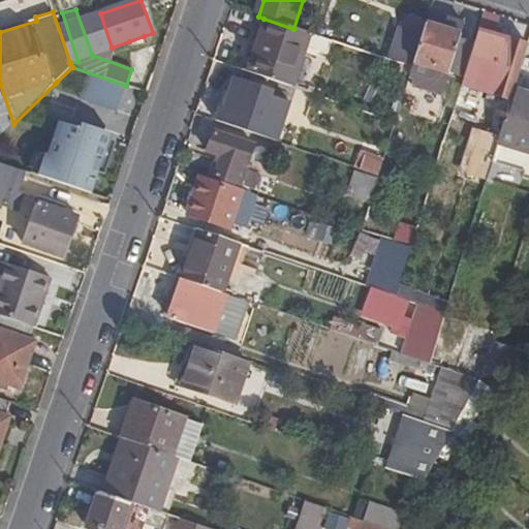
[(448,70),(463,74),(474,39),(460,35),(462,26),(428,14),(425,25),(417,50),(411,68),(409,75),(408,79),(443,88),(448,70)]
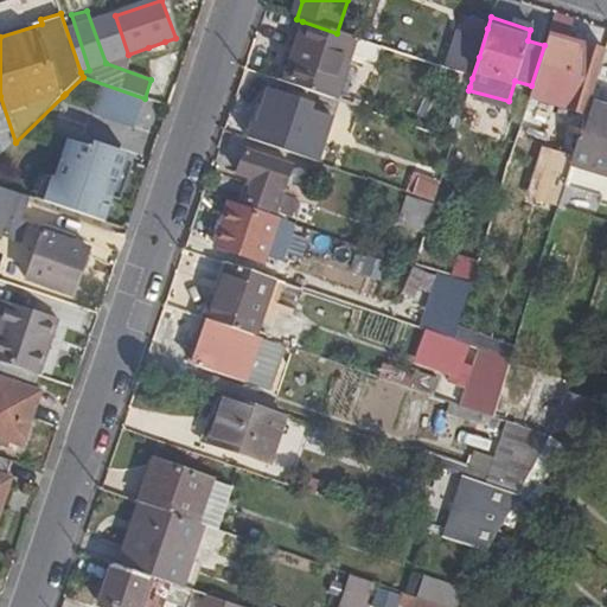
[(379,66),(385,49),(337,33),(302,21),(282,83),(337,102),(349,65),(357,69),(358,69),(359,70),(362,71),(364,71),(365,71),(366,71),(369,63),(379,66)]
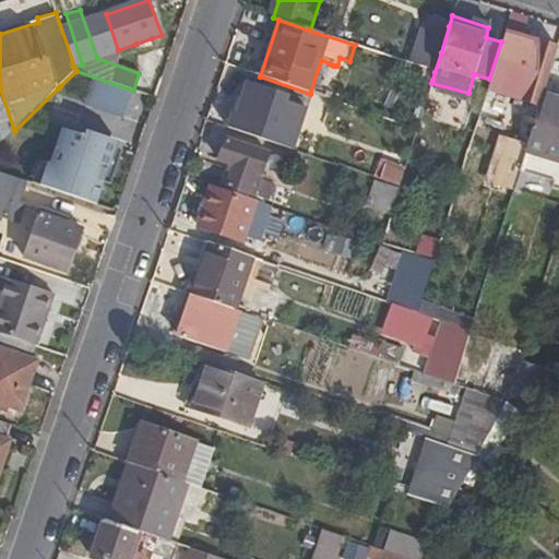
[(530,88),(534,90),(547,45),(508,33),(495,78),(510,82),(506,93),(526,99),(530,88)]
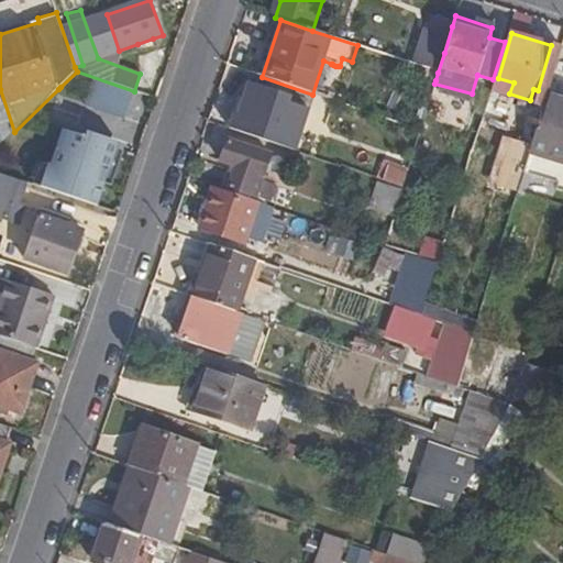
[(153,39),(138,44),(141,53),(156,47),(153,39)]
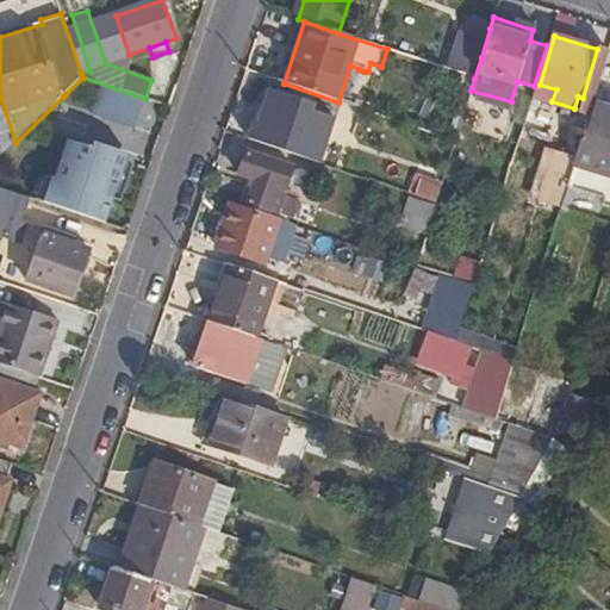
[(449,49),(443,68),(459,74),(474,79),(481,57),(449,49)]
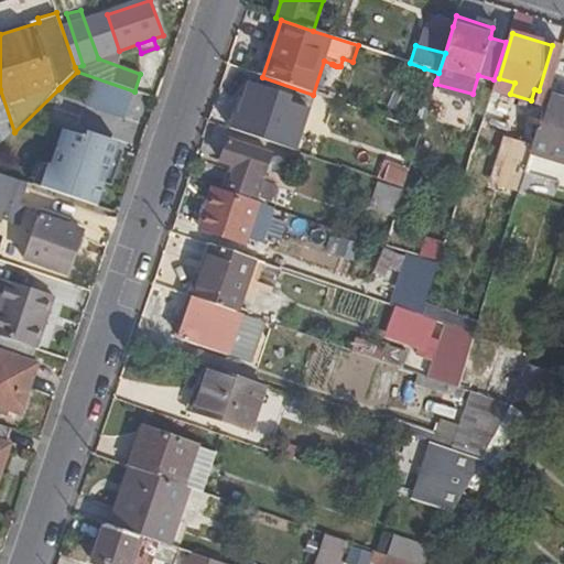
[(438,73),(424,68),(422,76),(436,80),(438,73)]
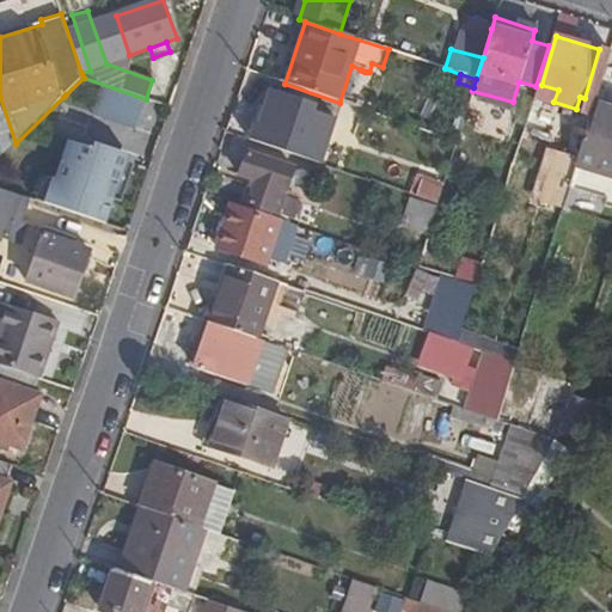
[(261,109),(252,134),(299,150),(300,147),(323,155),(335,120),(312,112),(313,106),(271,92),(265,110),(261,109)]
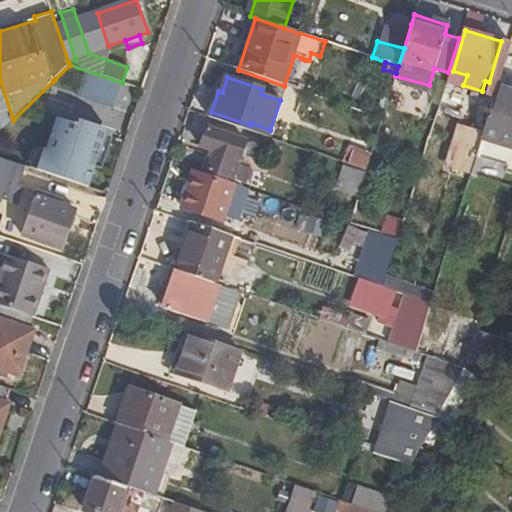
[(511,94),(496,90),(491,107),(482,137),(507,144),(511,145),(511,94)]
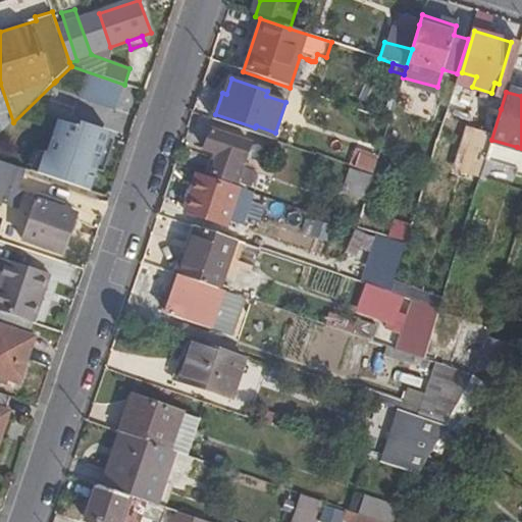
[(463,170),(480,176),(487,152),(491,140),(501,109),(485,104),(478,128),(475,127),(463,170)]
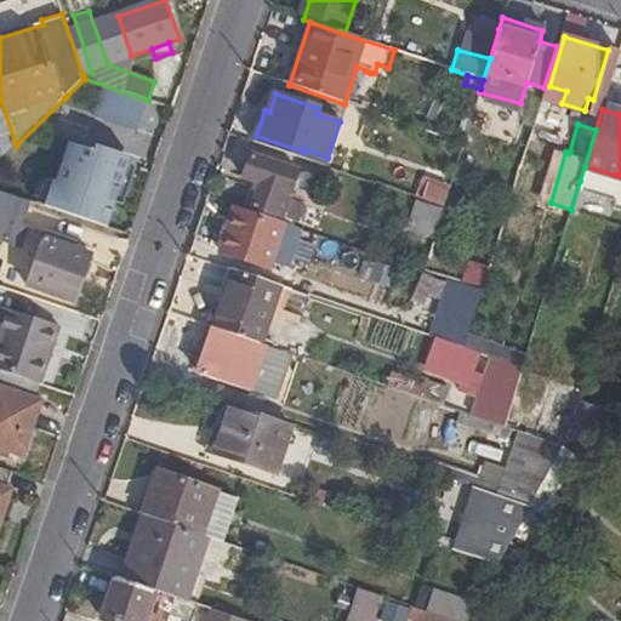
[(126,165),(69,146),(56,186),(51,184),(44,208),(106,228),(126,165)]
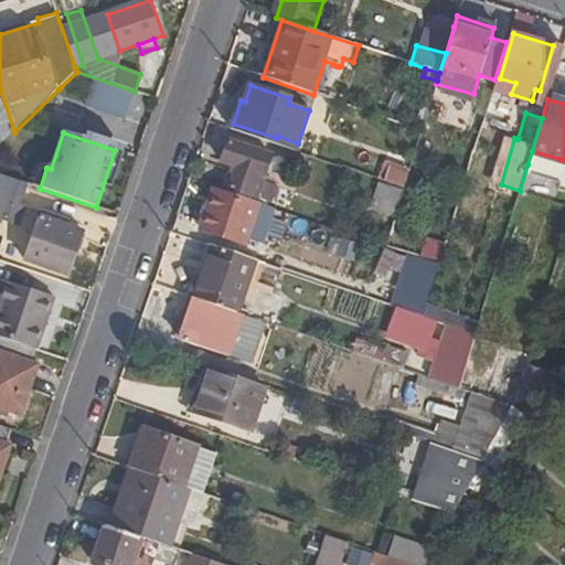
[(232,142),(225,162),(235,167),(228,188),(260,198),(274,156),(232,142)]
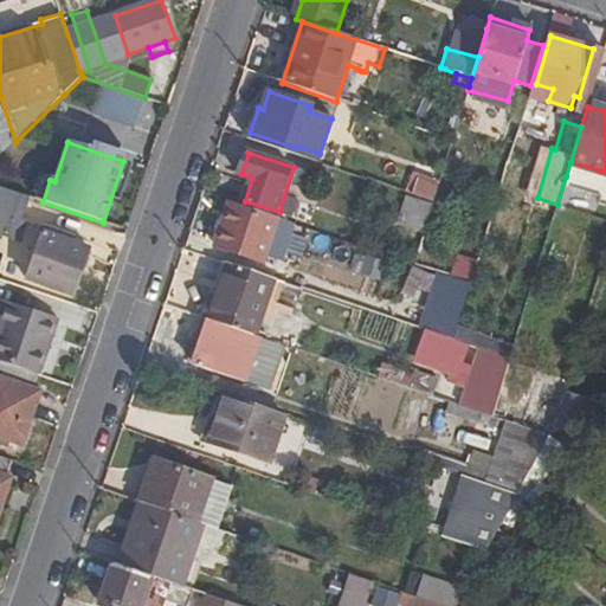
[(311,182),(318,165),(302,159),(296,178),(311,182)]
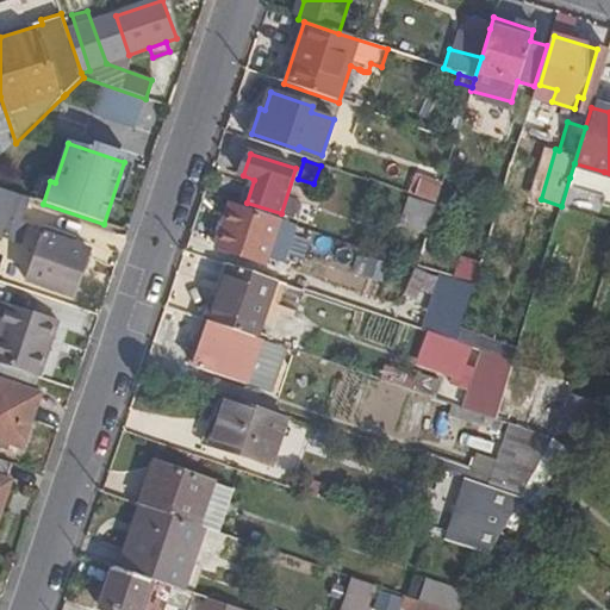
[(527,168),(510,163),(490,229),(506,235),(527,168)]
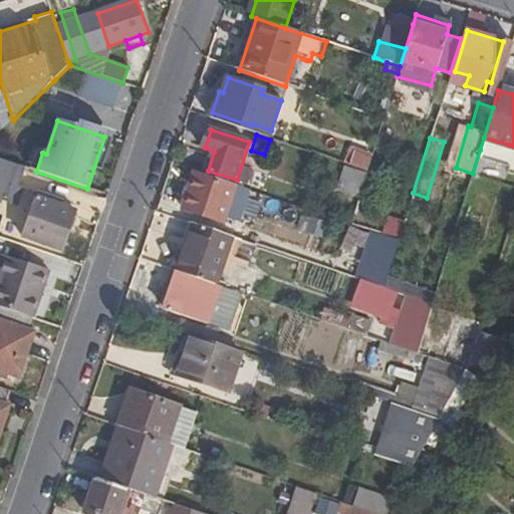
[(505,158),(509,145),(484,138),(480,150),(505,158)]
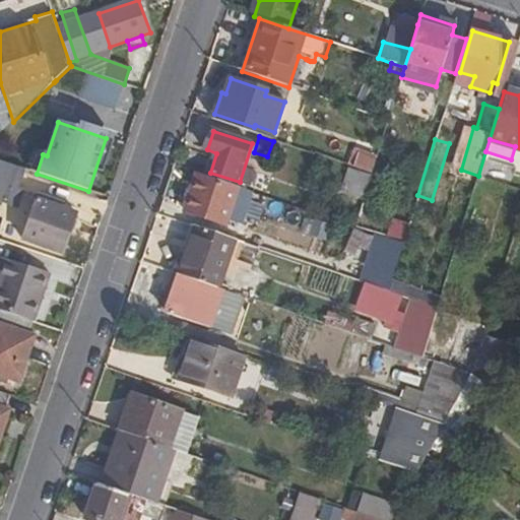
[(519,147),(515,146),(511,159),(517,160),(514,173),(519,174),(519,147)]
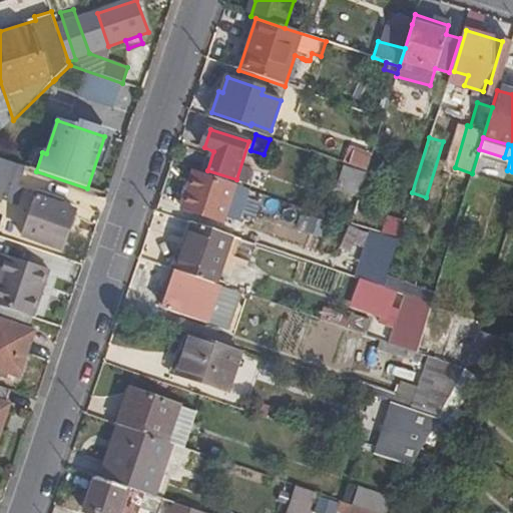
[(355,145),(348,165),(367,171),(373,151),(355,145)]
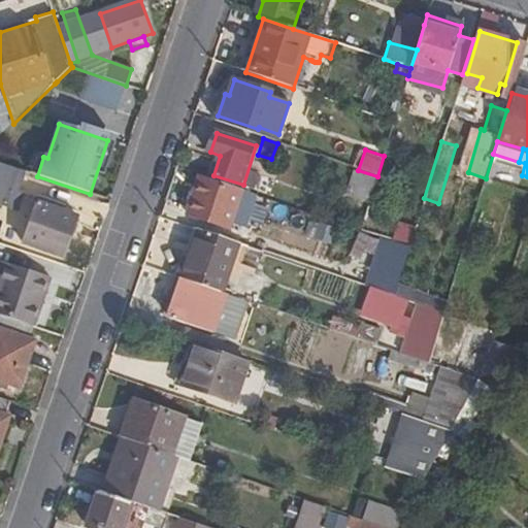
[(20,193),(27,172),(0,163),(0,205),(18,211),(24,195),(20,193)]
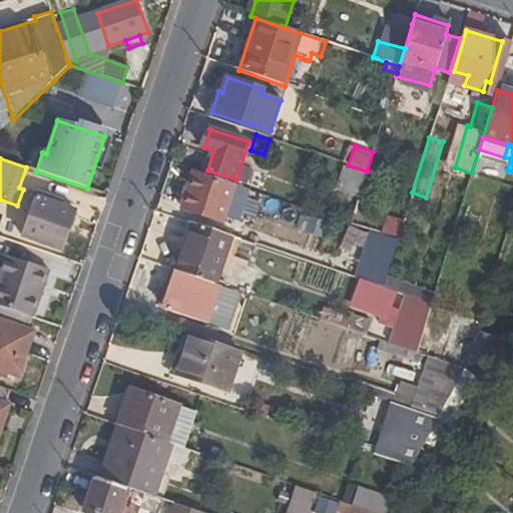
[(336,187),(360,195),(367,171),(348,165),(343,163),(336,187)]
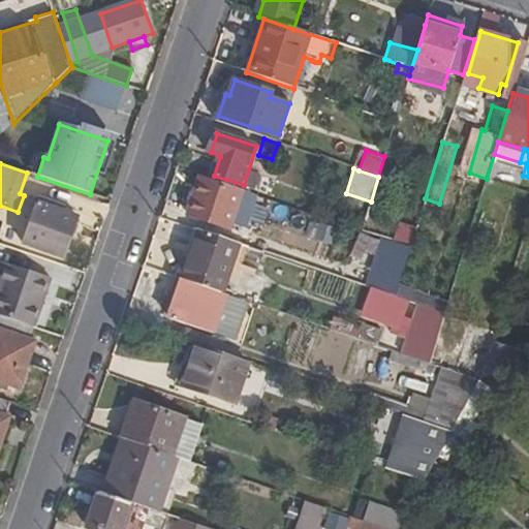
[(243,210),(255,213),(259,200),(200,180),(187,217),(230,230),(234,221),(241,200),(246,201),(243,210)]
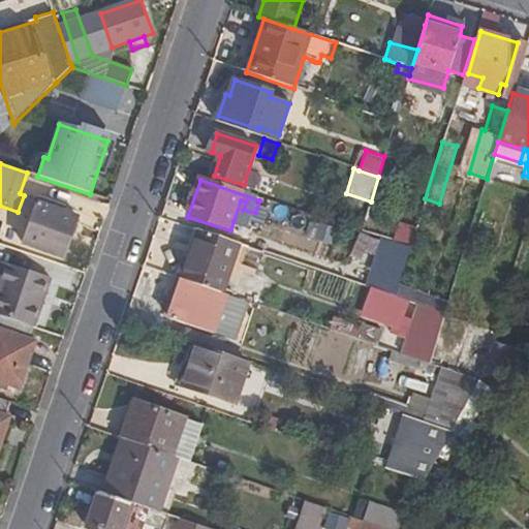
[(241,200),(234,221),(250,226),(255,213),(243,210),(246,201),(241,200)]
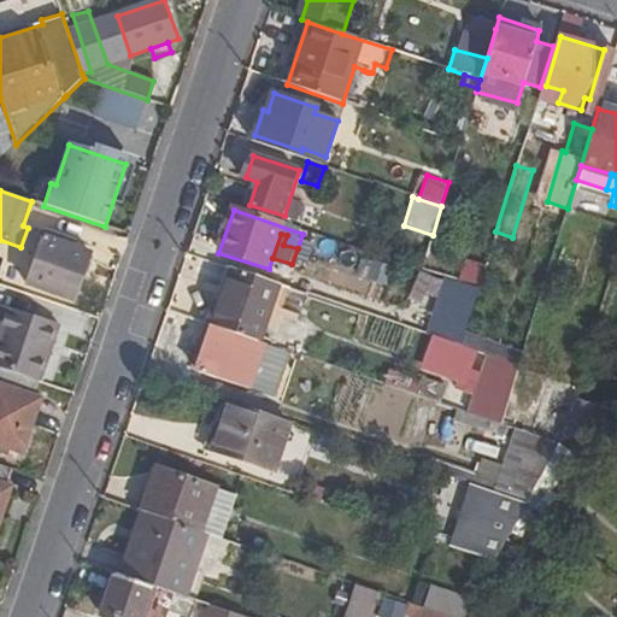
[(42,240),(27,286),(72,303),(89,257),(42,240)]
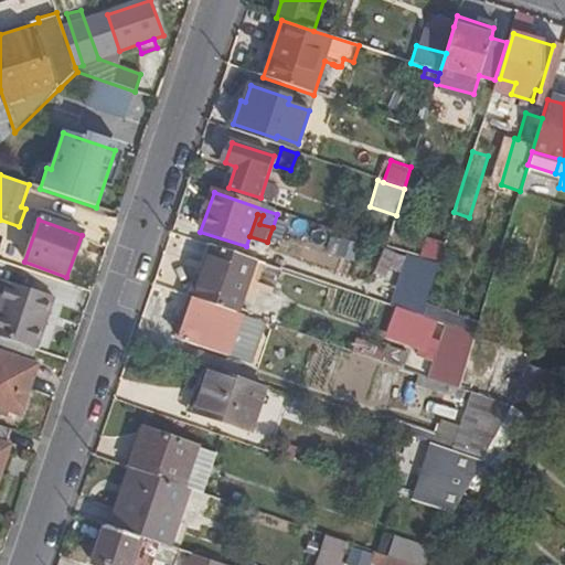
[(241,313),(257,263),(214,247),(196,299),(241,313)]
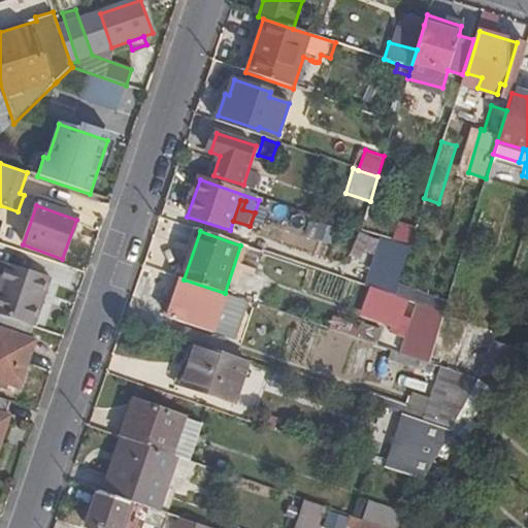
[(370,265),(362,287),(374,291),(393,297),(396,287),(408,248),(391,241),(382,269),(370,265)]
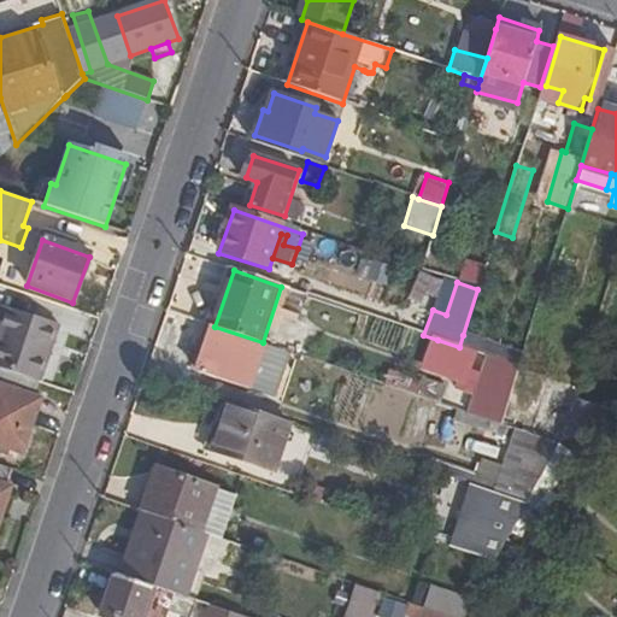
[(0,369),(39,382),(43,383),(63,327),(0,306),(0,369)]
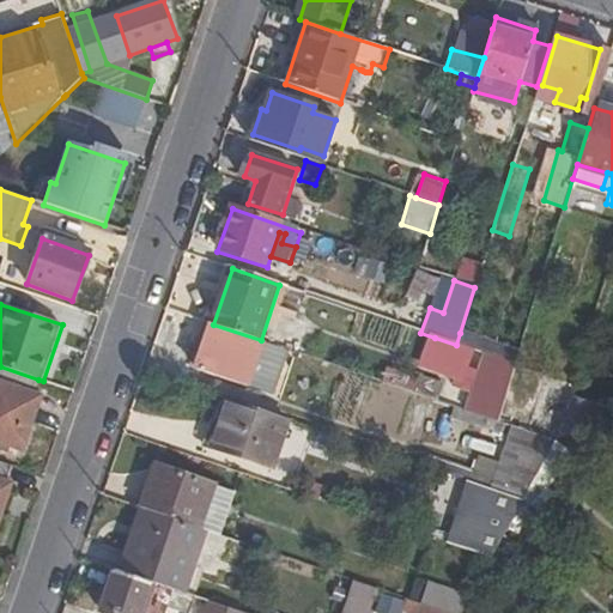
[(249,388),(249,384),(263,341),(261,340),(213,325),(211,323),(195,370),(249,388)]
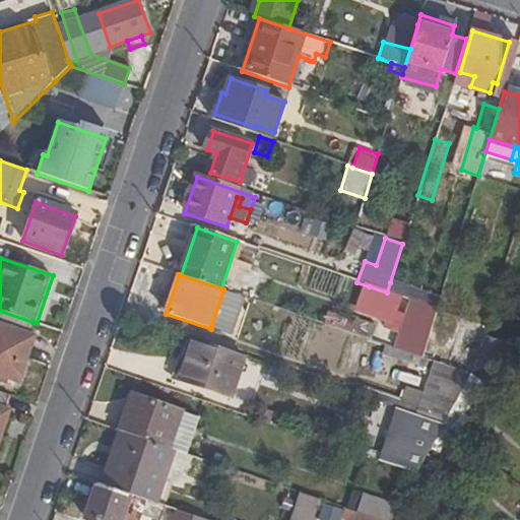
[(441,301),(390,282),(387,293),(410,301),(438,310),(441,301)]
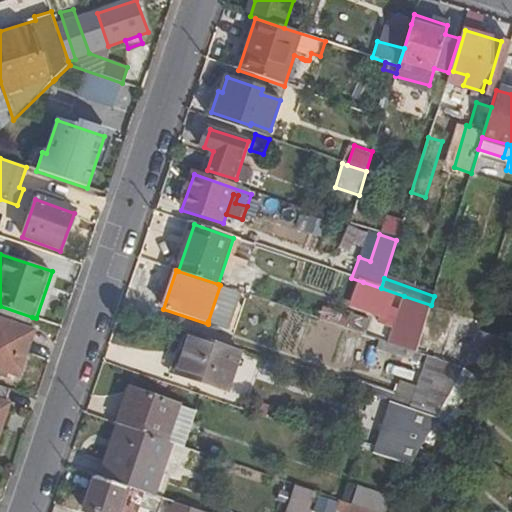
[(220,285),(208,321),(229,328),(242,293),(220,285)]
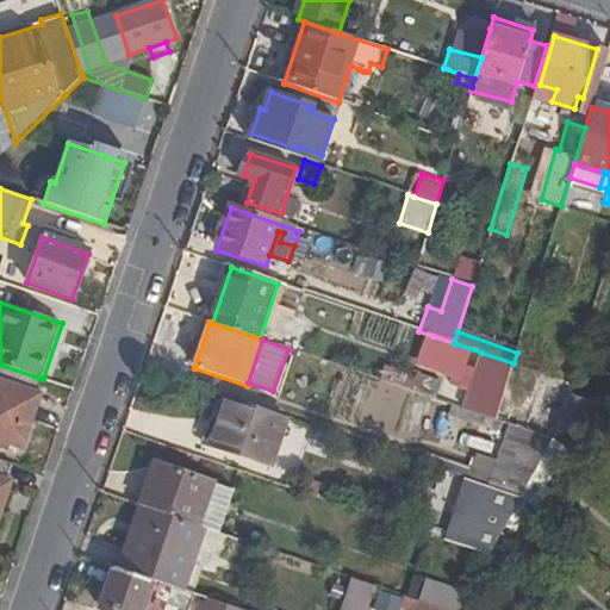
[(481,353),(464,409),(497,419),(514,363),(481,353)]
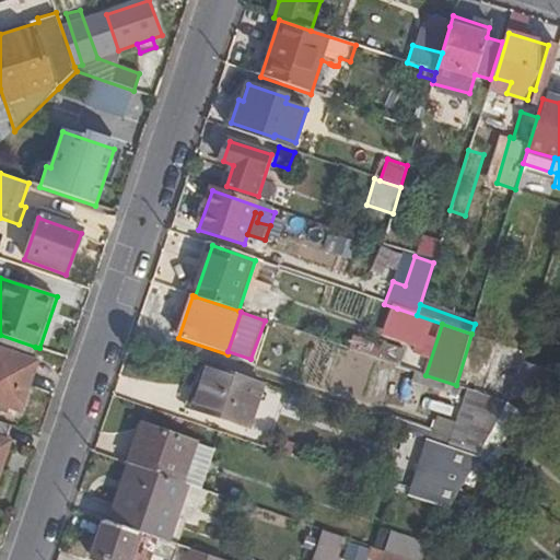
[(32,360),(35,347),(0,335),(0,404),(20,410),(37,361),(32,360)]
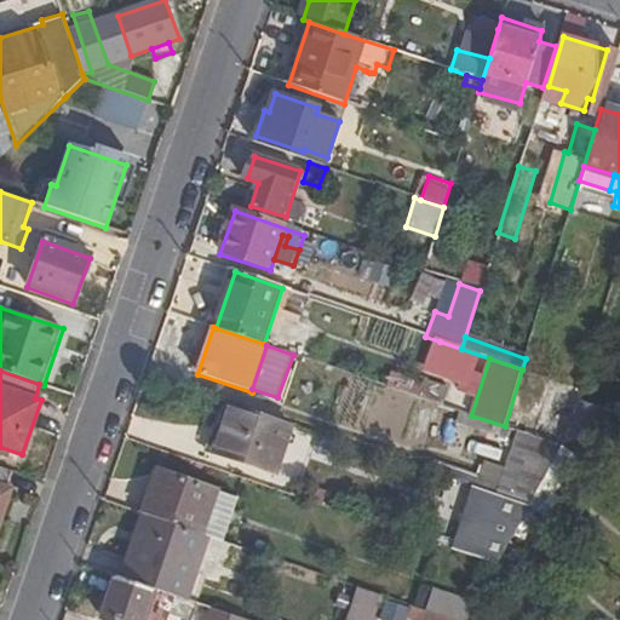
[(276,474),(292,424),(234,403),(217,453),(276,474)]
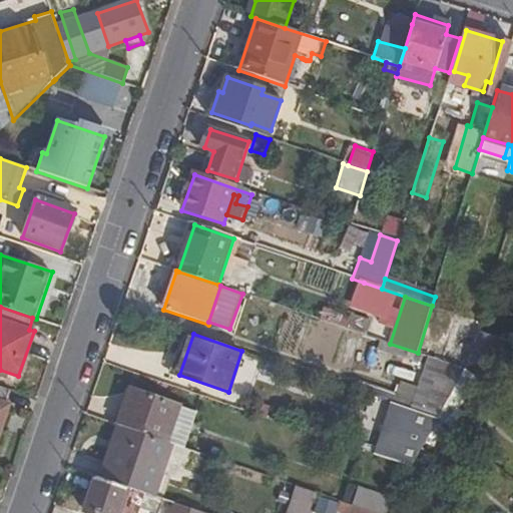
[(504,345),(475,336),(471,349),(465,369),(500,358),(504,345)]
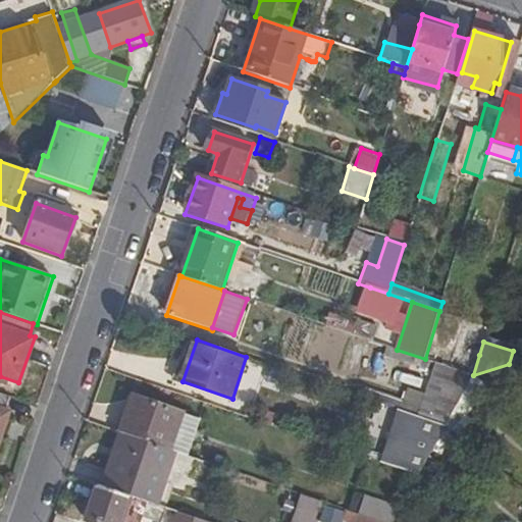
[(451,345),(445,366),(473,375),(479,355),(451,345)]
